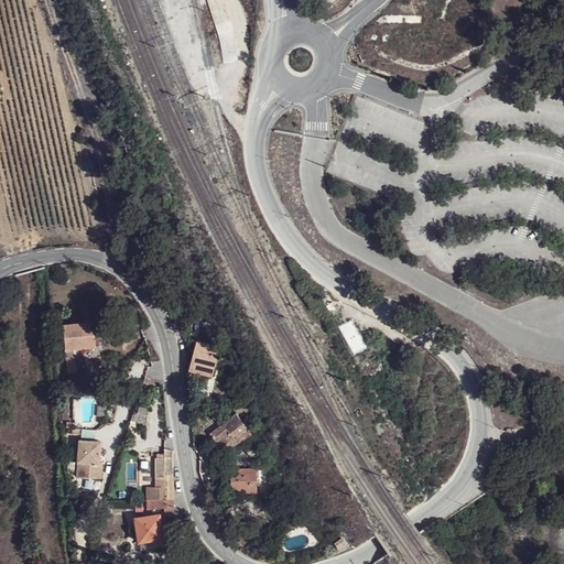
[(72,262),(62,263),(63,273),(74,272),(72,262)]
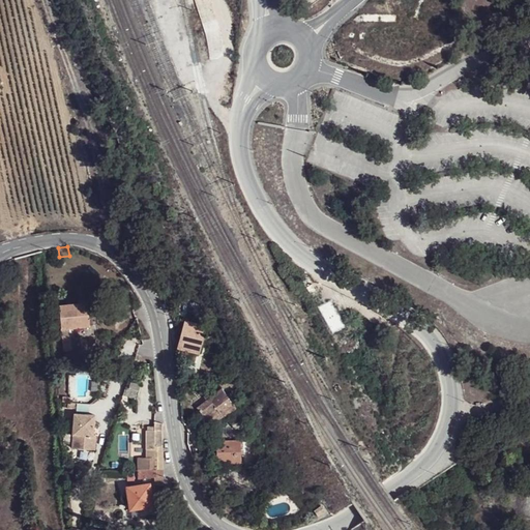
[(79,326),(88,325),(90,325),(89,302),(60,304),(62,328),(79,326)]
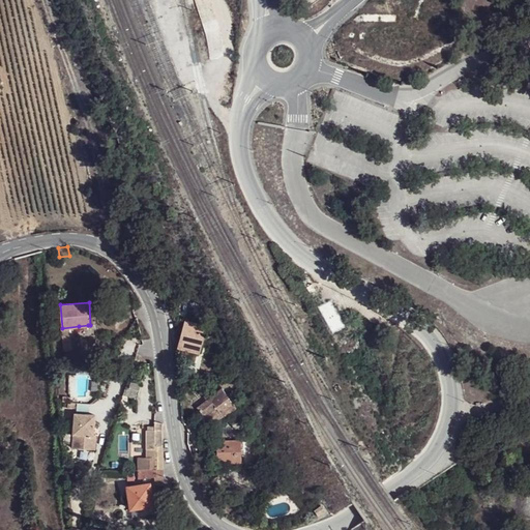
[(185,320),(179,343),(178,348),(182,349),(200,353),(207,328),(205,325),(185,320)]
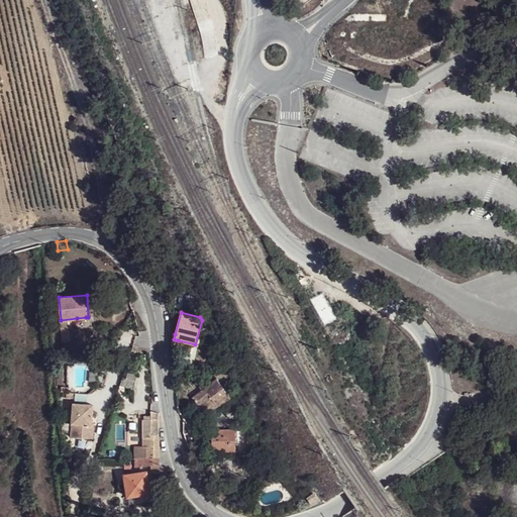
[(69,326),(62,326),(63,342),(67,342),(67,341),(71,341),(69,326)]
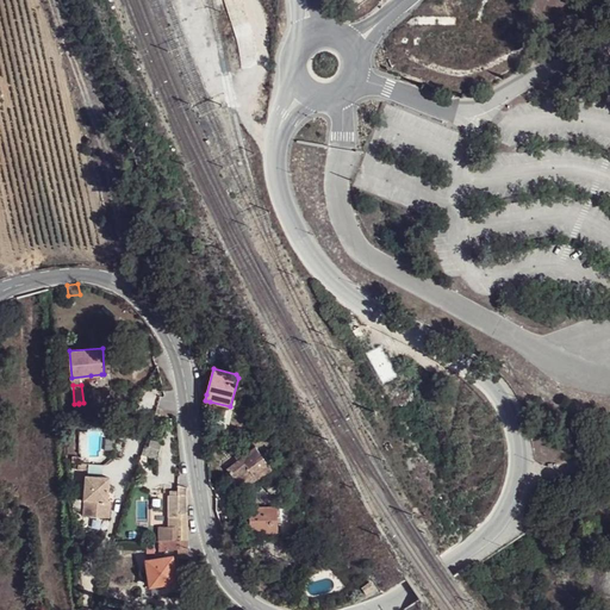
[(206,431),(206,442),(222,442),(222,431),(206,431)]
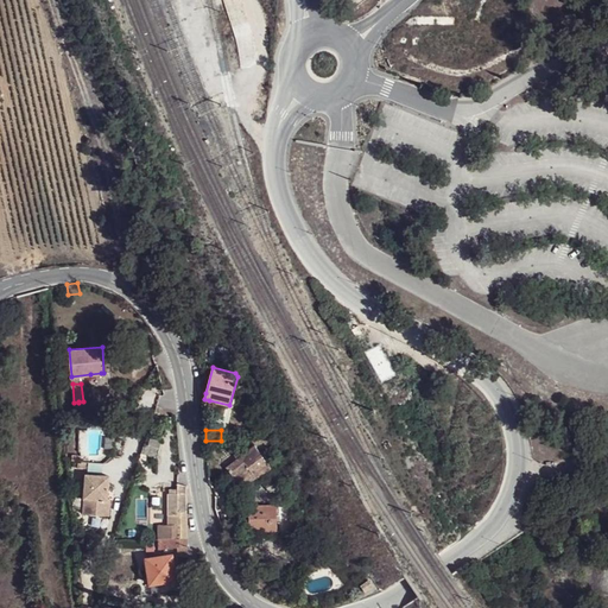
[(145,444),(141,453),(157,456),(162,441),(151,437),(149,444),(145,444)]
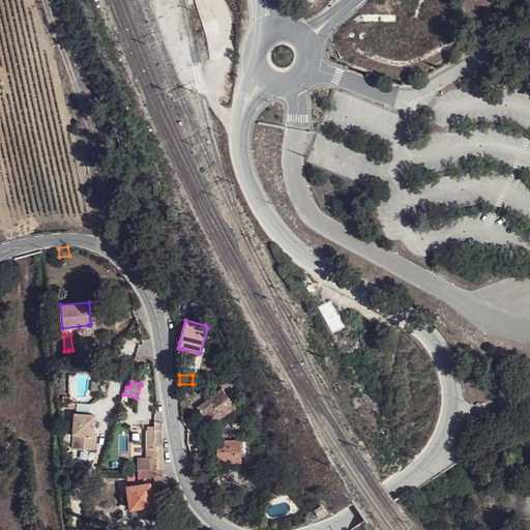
[(207,400),(196,406),(202,415),(213,409),(218,417),(233,408),(221,388),(213,393),(211,390),(204,394),(207,400)]
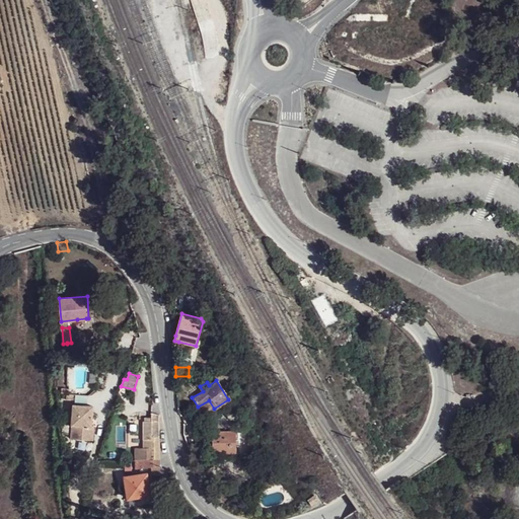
[(73,404),(86,404),(86,395),(73,395),(73,404)]
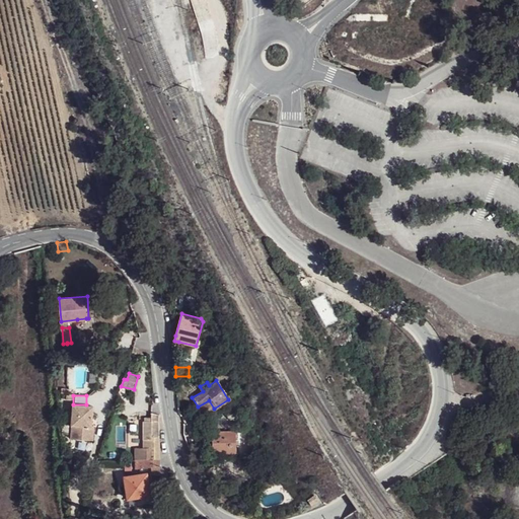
[(92,440),(92,405),(69,405),(69,440),(92,440)]
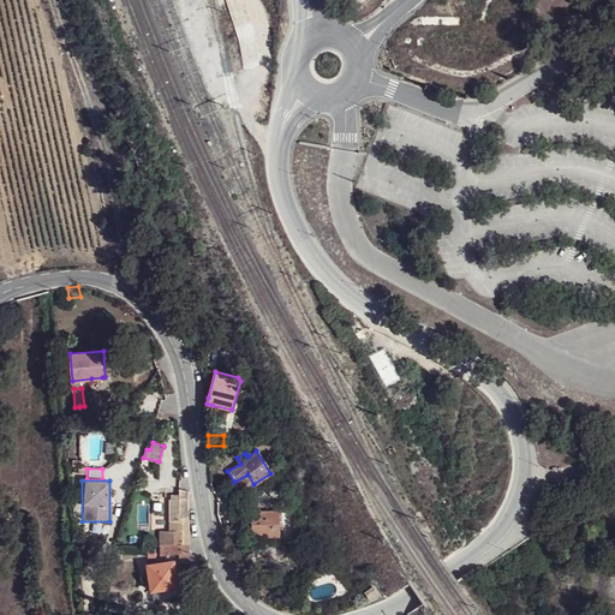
[(279,482),(267,489),(273,499),(285,491),(279,482)]
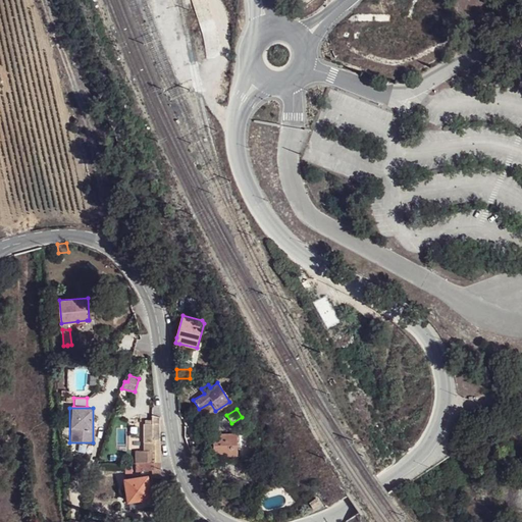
[(160,417),(154,414),(153,423),(146,423),(145,424),(145,451),(153,451),(152,462),(161,462),(160,417)]
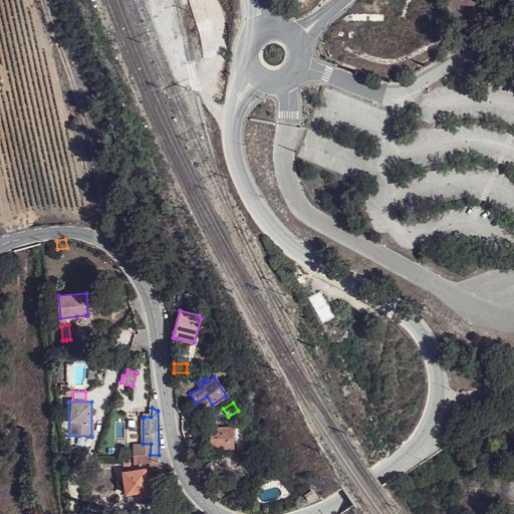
[(233,427),(210,427),(211,449),(234,449),(233,427)]
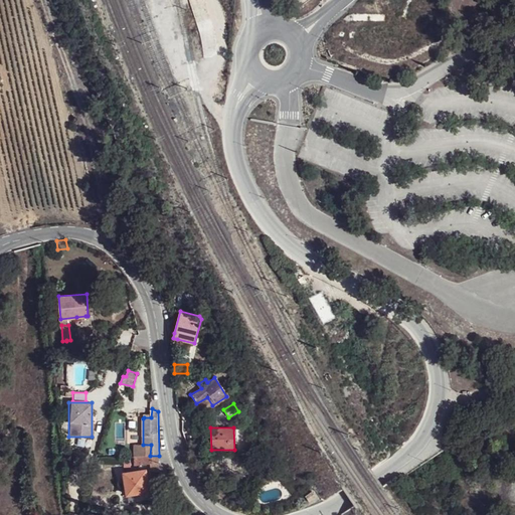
[(496,452),(505,453),(505,446),(497,445),(496,452)]
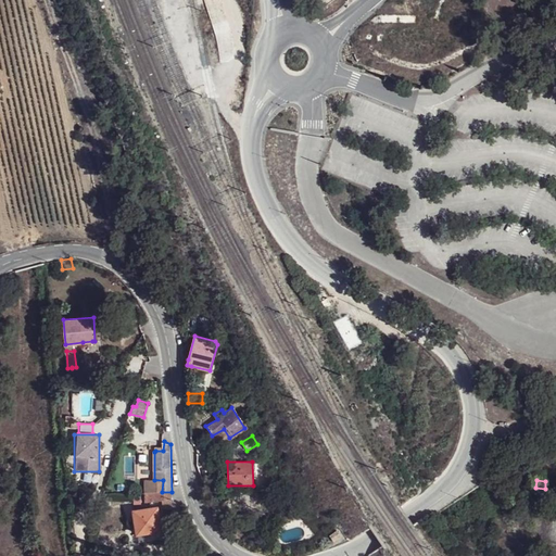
[(173,508),(172,492),(162,492),(159,492),(155,492),(151,492),(146,493),(147,503),(163,500),(164,508),(173,508)]
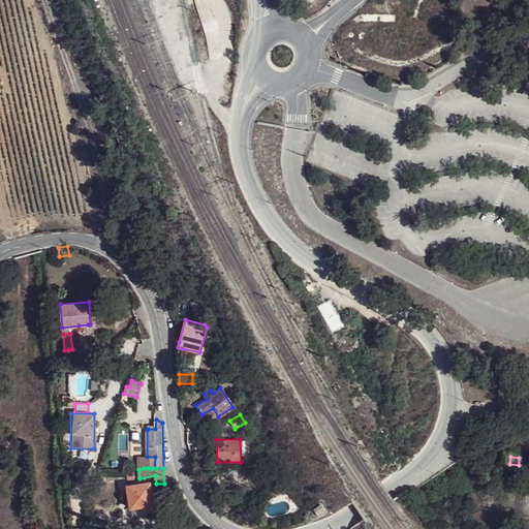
[(131,507),(154,504),(150,481),(128,485),(131,507)]
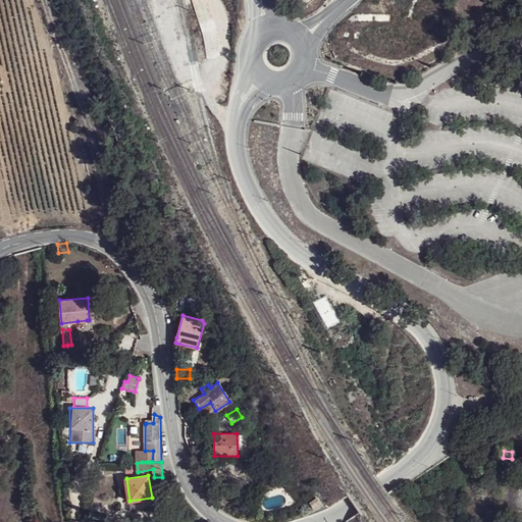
[(153,507),(152,498),(129,501),(131,510),(153,507)]
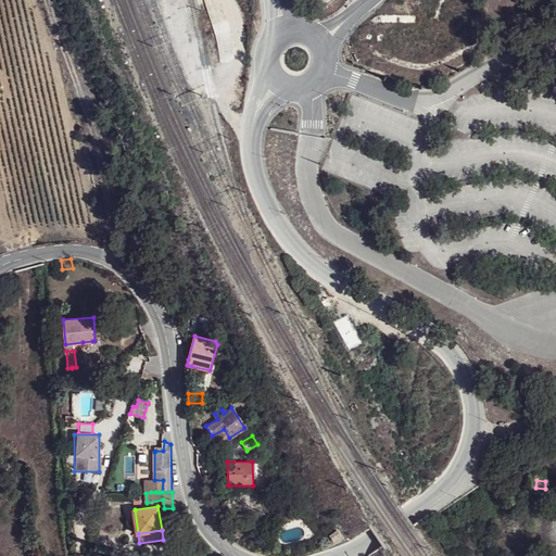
[(342,538),(337,531),(329,536),(333,543),(342,538)]
